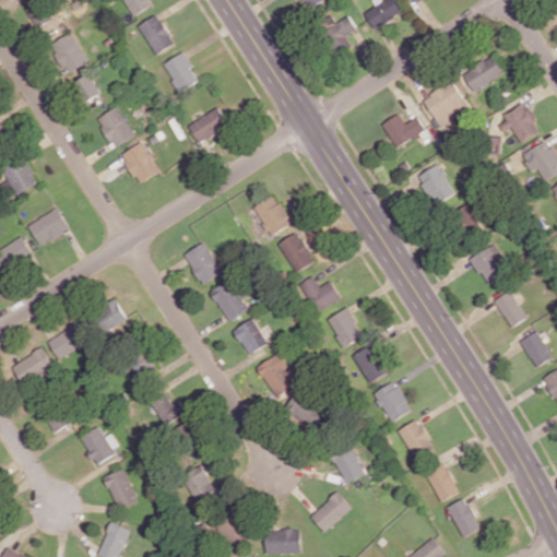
[(152,7),(147,0),(122,0),(133,18),(152,7)]
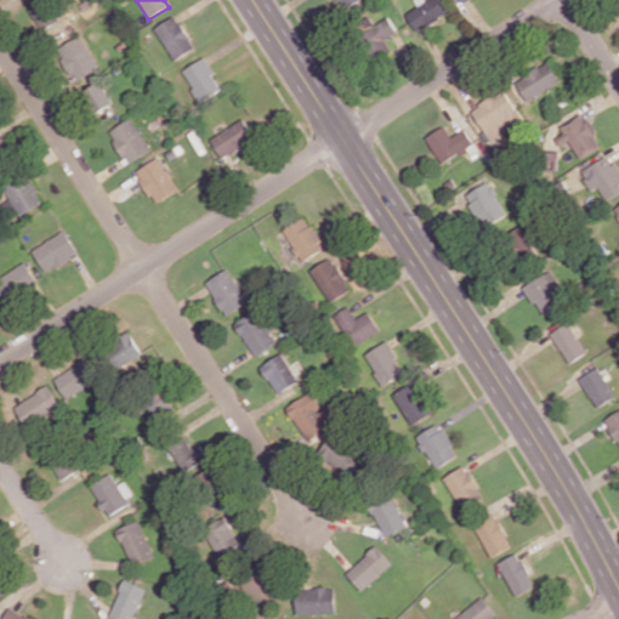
[(432,0),(404,12),(413,32),(448,17),(439,0),(432,0)]
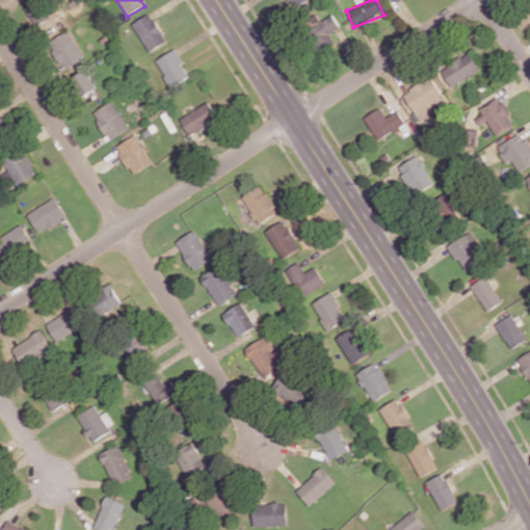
[(132,24),(147,53),(165,44),(151,15),(132,24)]
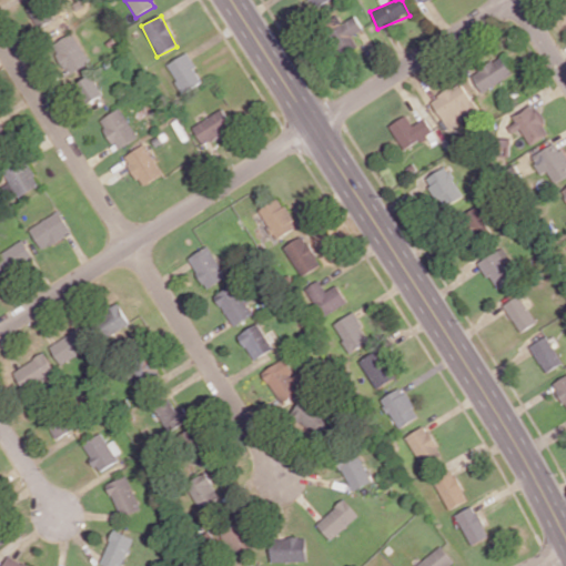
[(355,47),(350,38),(362,31),(353,17),(340,26),(336,20),(324,27),(341,56),(355,47)]
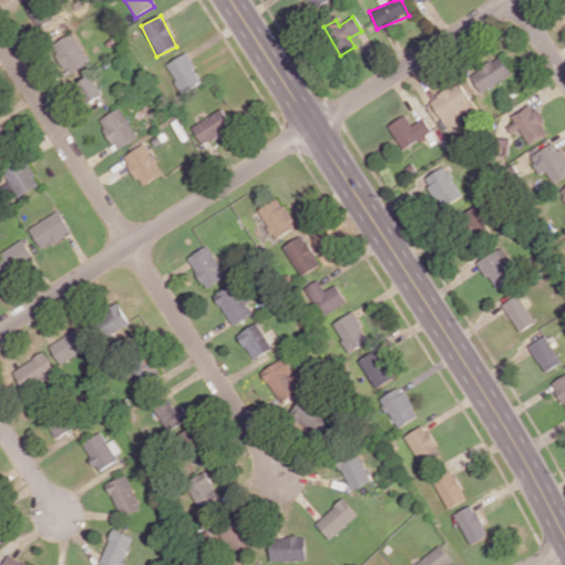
[(69,76),(90,63),(71,34),(50,48),(69,76)]
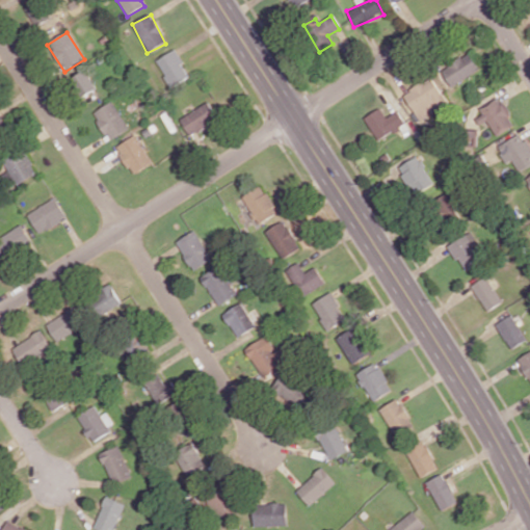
[(190,77),(173,51),(154,62),(171,88),(190,77)]
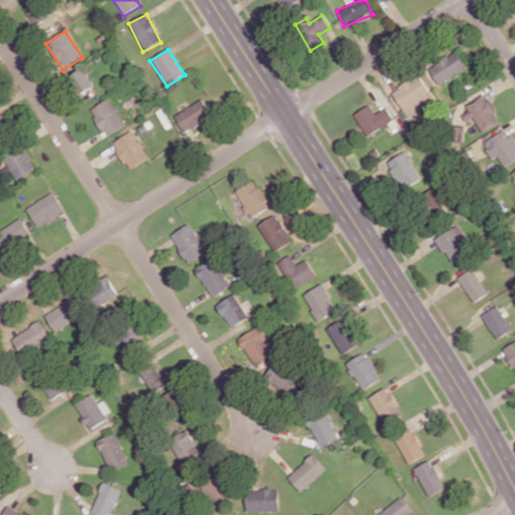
[(427,67),(435,85),(466,71),(456,53),(427,67)]
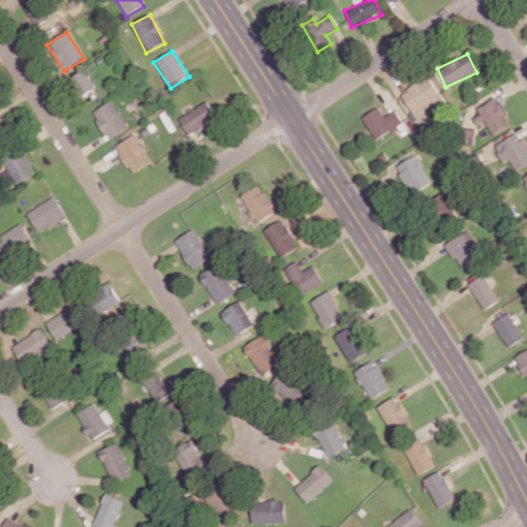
[(71,78),(82,97),(94,90),(85,71),(71,78)]
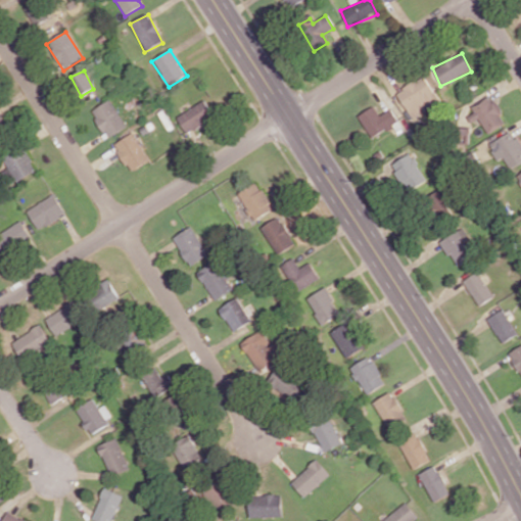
[(395,92),(410,120),(438,104),(424,77),(395,92)]
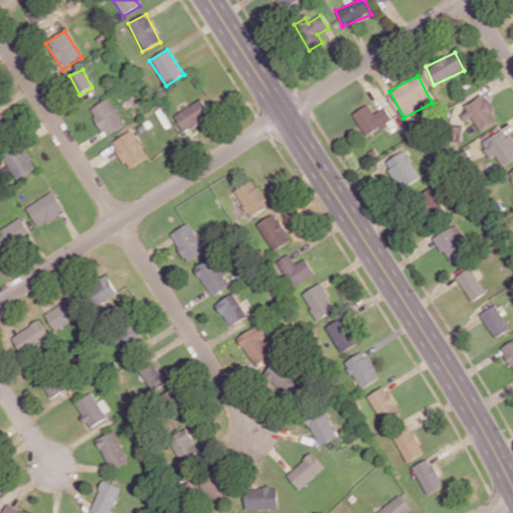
[(464,123),(470,118),(480,133),(497,121),(481,98),(458,114),(464,123)]
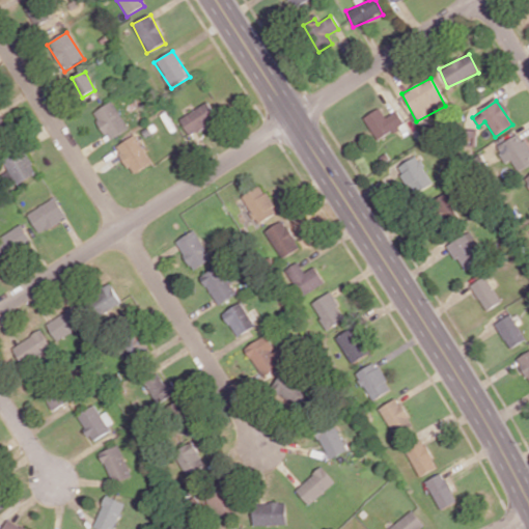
[(107,141),(128,132),(114,103),(93,112),(107,141)]
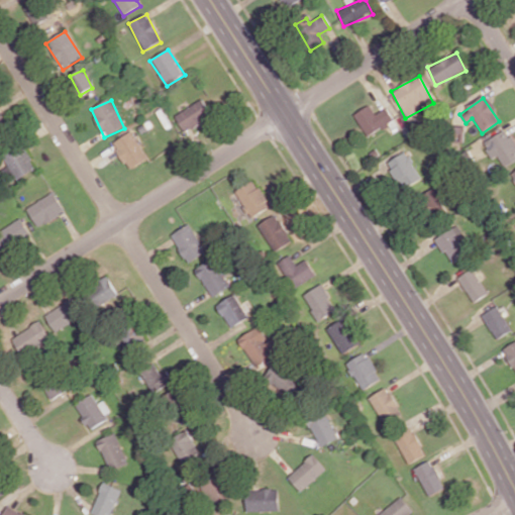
[(183,132),(212,119),(203,101),(174,114),(183,132)]
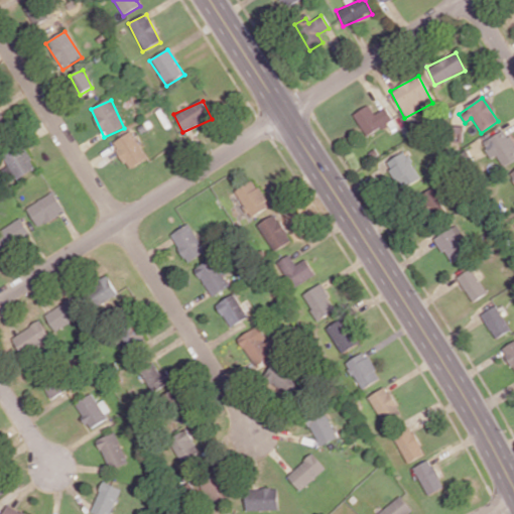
[(392,121),(384,109),(373,116),(367,106),(352,116),(366,138),(392,121)]
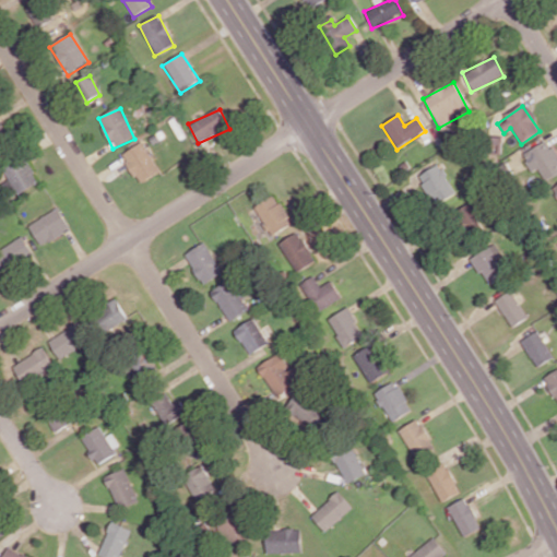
[(521,155),(531,173),(536,169),(544,181),(556,174),(556,158),(547,141),(521,155)]
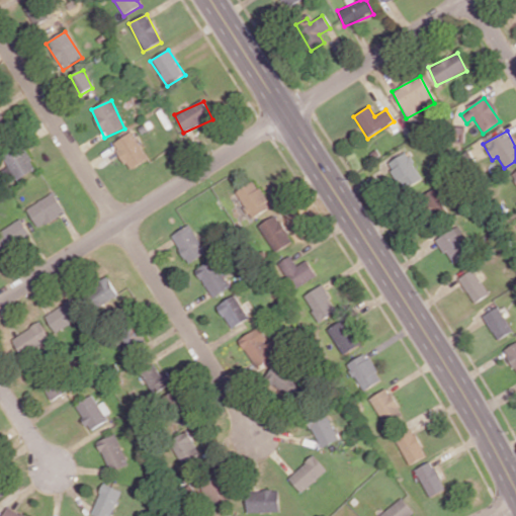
[(148,159),(131,133),(112,145),(130,171),(148,159)]
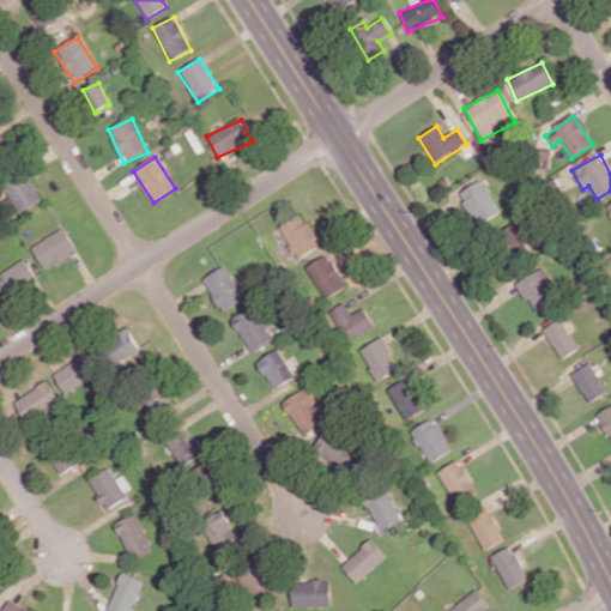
[(8,198),(1,203),(7,213),(12,210),(16,216),(42,201),(26,175),(2,189),(8,198)]
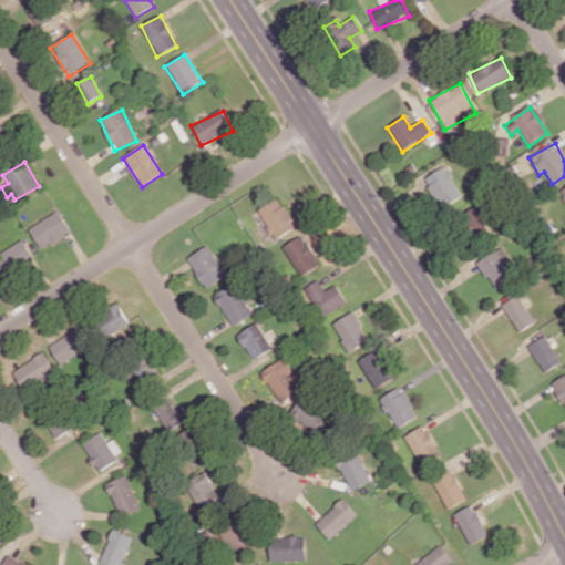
[(422,182),(442,209),(462,196),(442,167),(422,182)]
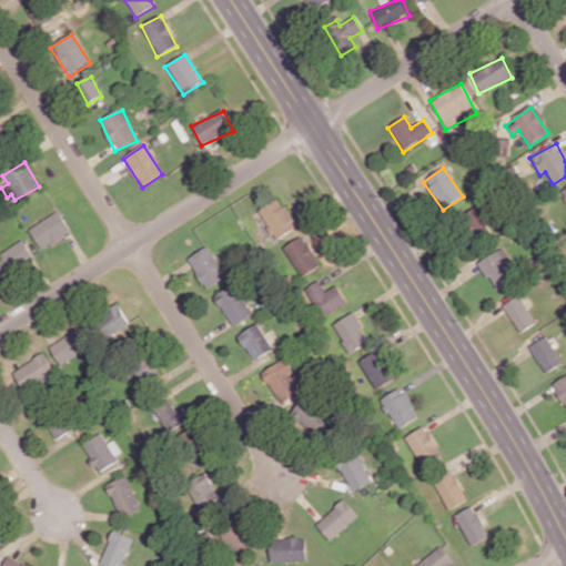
[(256,212),(275,241),(295,229),(278,199),(256,212)]
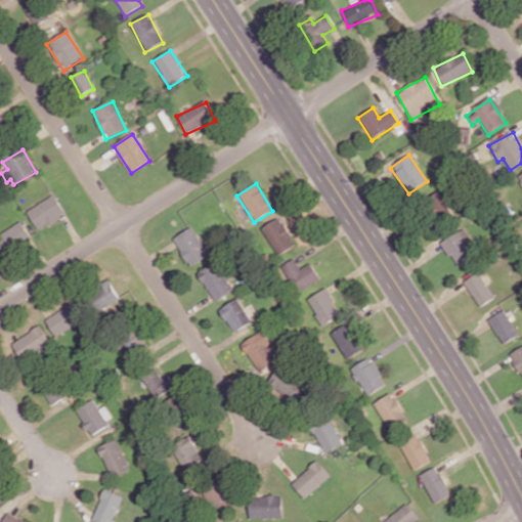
[(36,230),(64,217),(54,197),(26,210),(36,230)]
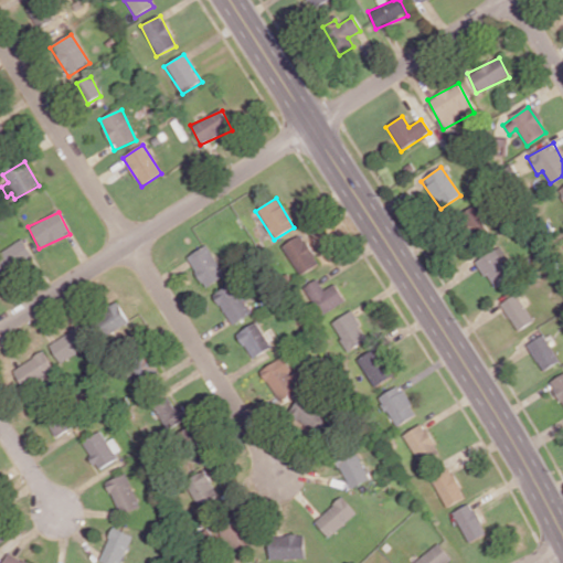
[(466,223),(476,236),(486,229),(476,215),(466,223)]
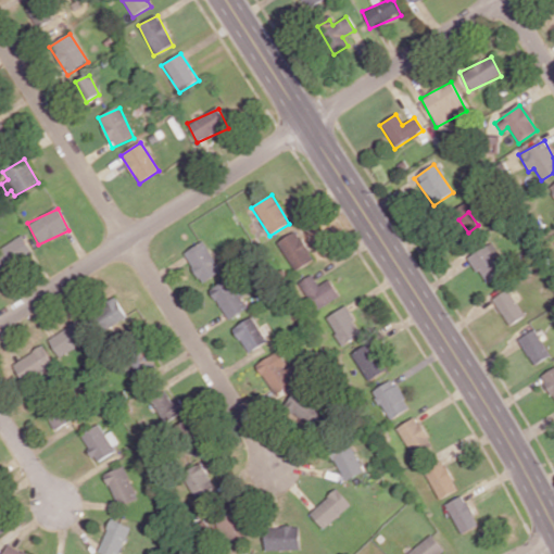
[(312,263),(297,233),(278,241),(292,272),(312,263)]
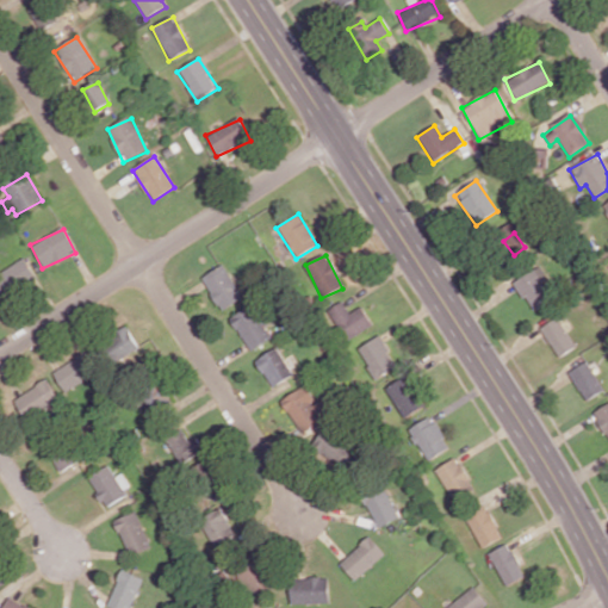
[(0,297),(35,281),(25,260),(0,271),(0,297)]
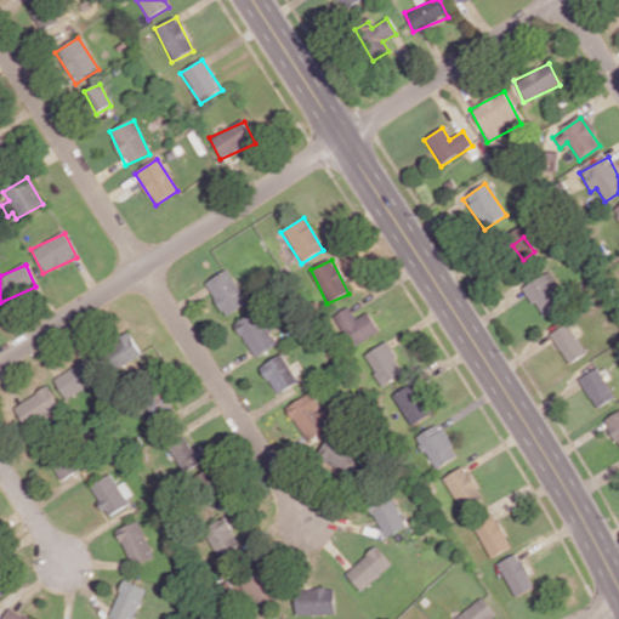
[(246,304),(226,271),(204,284),(223,317),(246,304)]
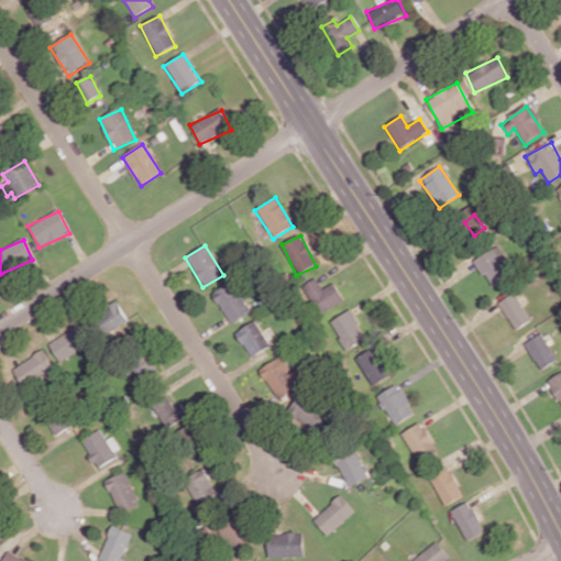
[(513,276),(495,246),(473,260),(490,288),(513,276)]
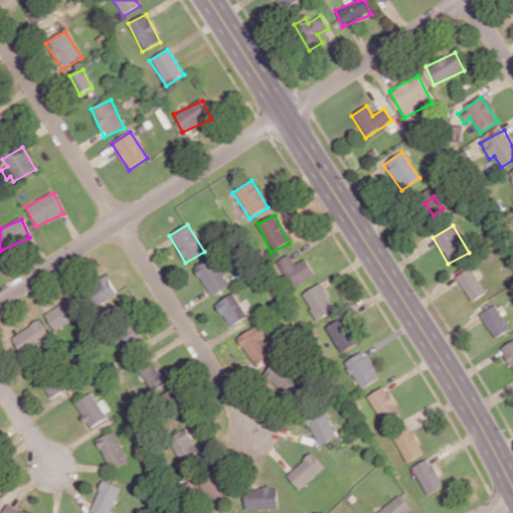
[(314,275),(304,260),(294,266),(287,254),(275,264),(292,290),(314,275)]
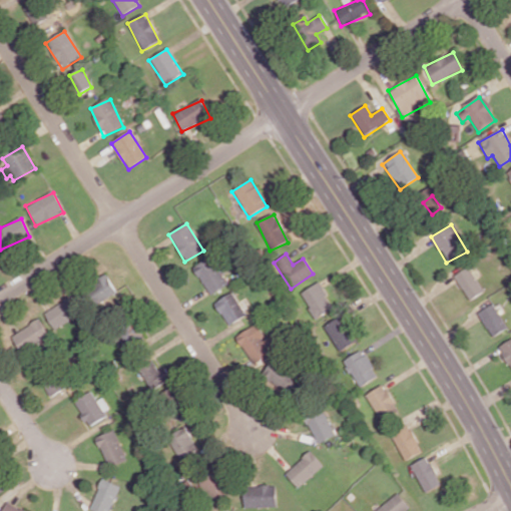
[(191,269),(210,297),(227,285),(208,258),(191,269)]
